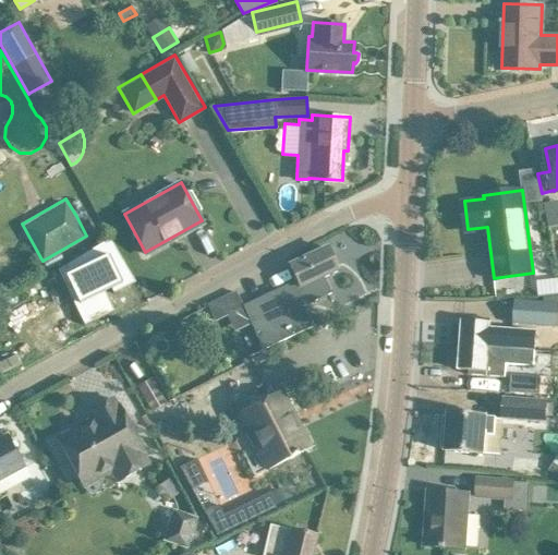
[(109,237),(58,268),(84,323),(113,309),(105,290),(111,287),(113,291),(135,280),(109,237)]
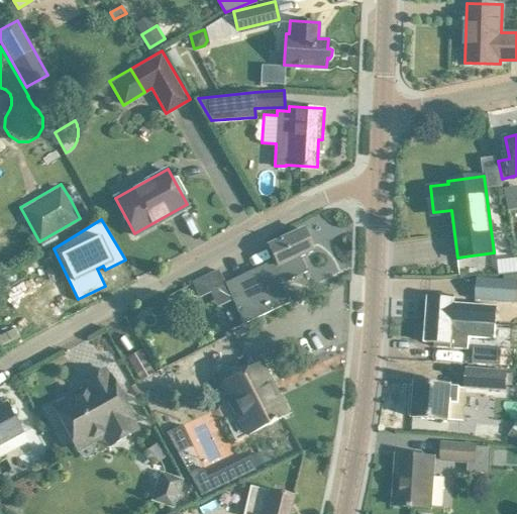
[(313,249),(303,227),(268,243),(275,259),(224,281),(225,283),(243,322),(289,301),(280,282),(307,270),(300,255),(313,249)]
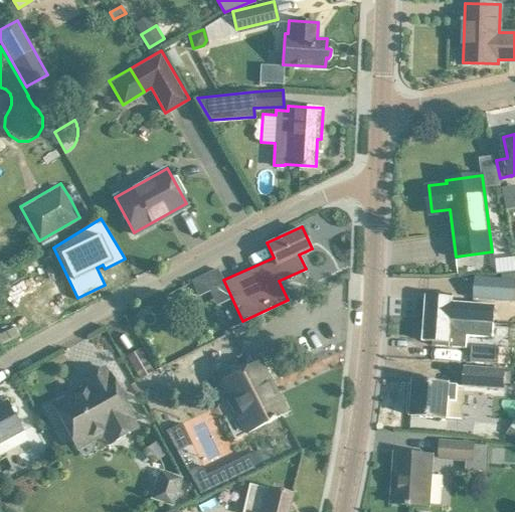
[(514,254),(504,257),(496,258),(497,272),(505,271),(514,269),(514,254)]
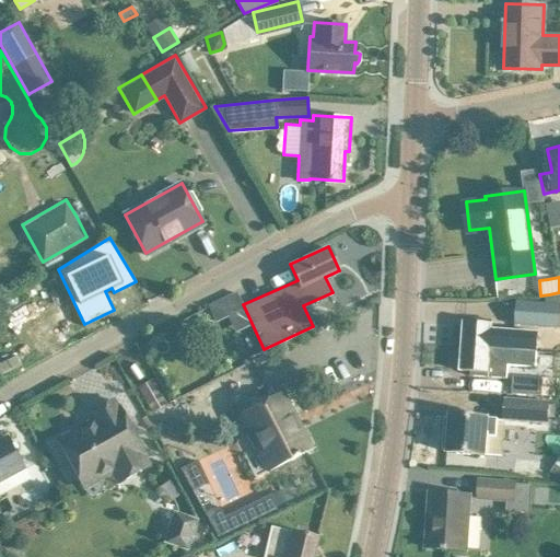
[(233,292),(209,304),(217,320),(228,314),(244,306),(243,304),(236,291),(233,292)]
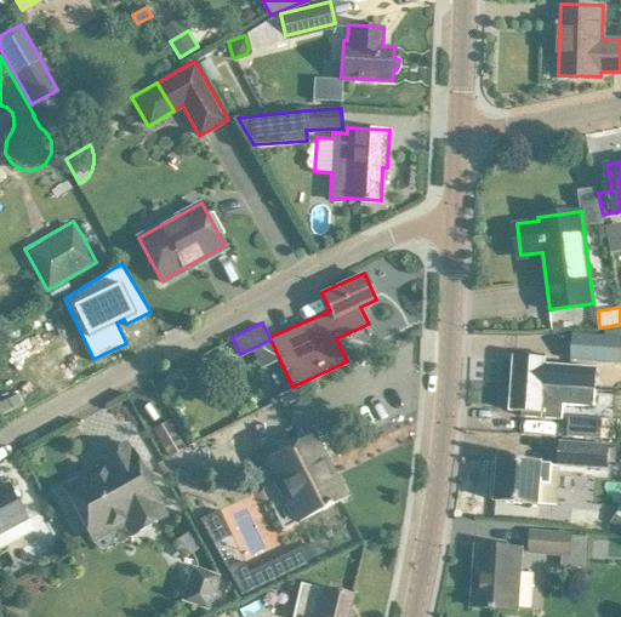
[(620,358),(620,335),(574,331),(571,358),(620,363),(620,358)]
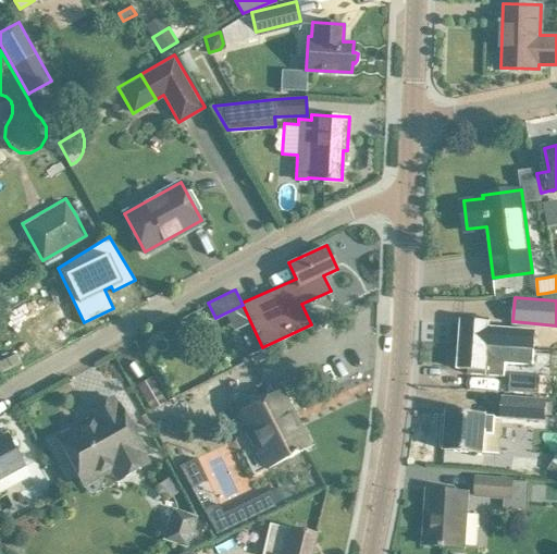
[(462,319),(460,343),(490,345),(490,344),(515,346),(534,347),(536,330),(489,327),(490,317),(473,316),(472,320),(462,319)]
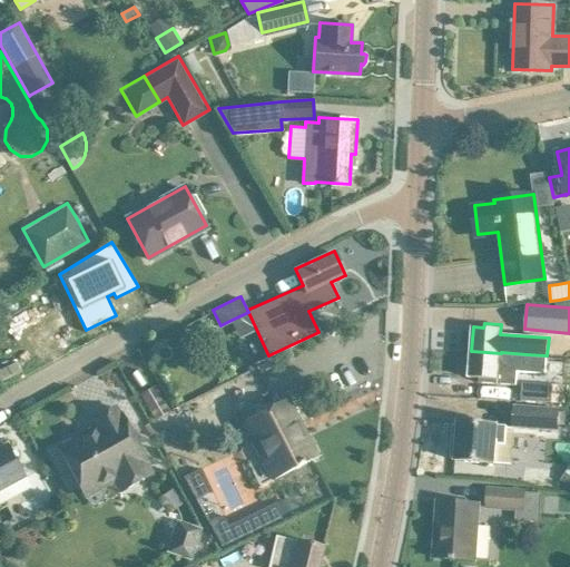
[(517,384),(518,369),(546,371),(547,355),(527,354),(501,352),(501,353),(471,351),(469,375),(480,377),(480,381),(517,384)]
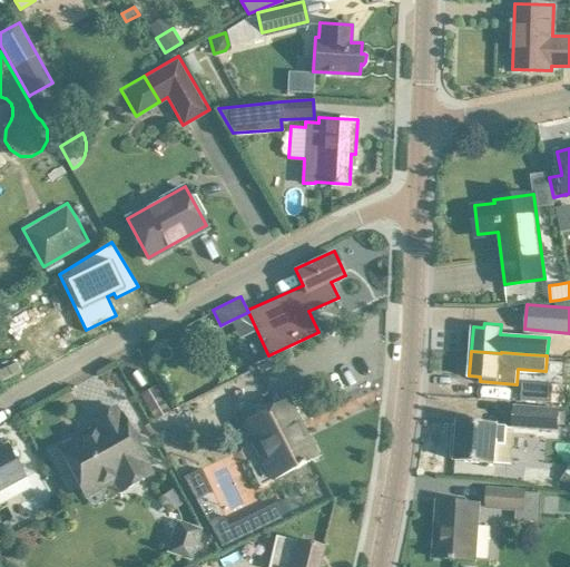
[(0,380),(11,377),(5,359),(0,360),(0,380)]
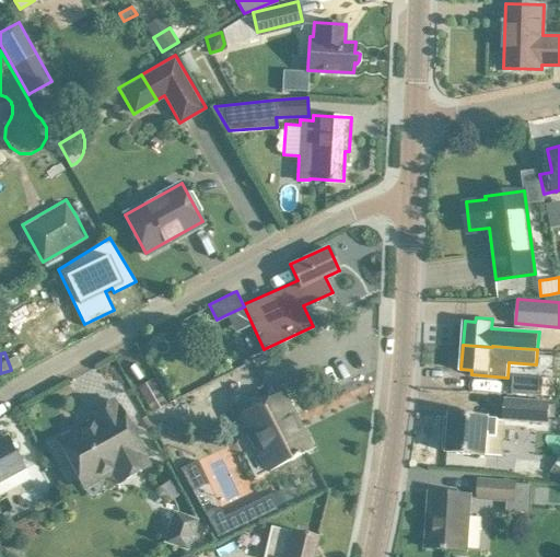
[(544,375),(513,373),(512,392),(541,394),(544,375)]
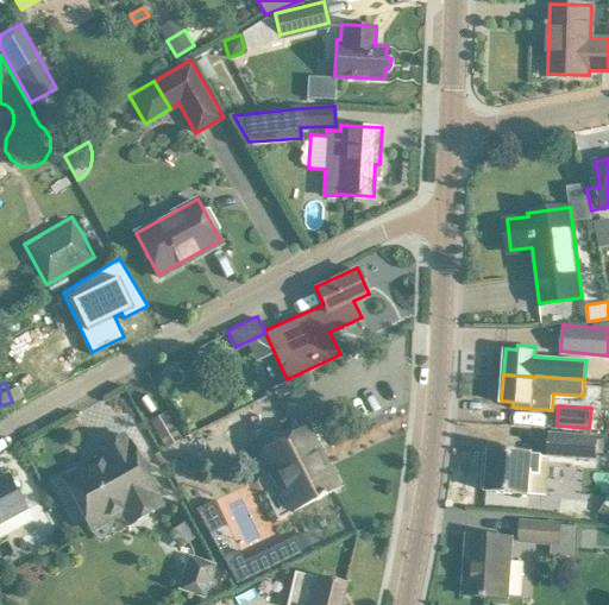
[(164,410),(151,418),(167,446),(181,438),(164,410)]
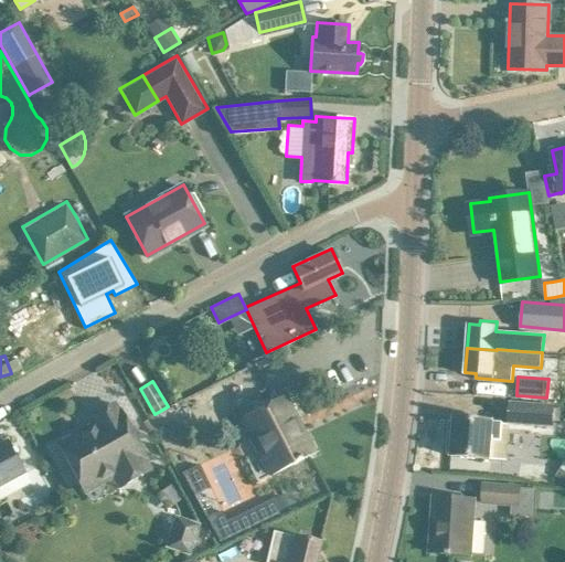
[(268,475),(309,454),(313,452),(284,395),(240,419),(268,475)]
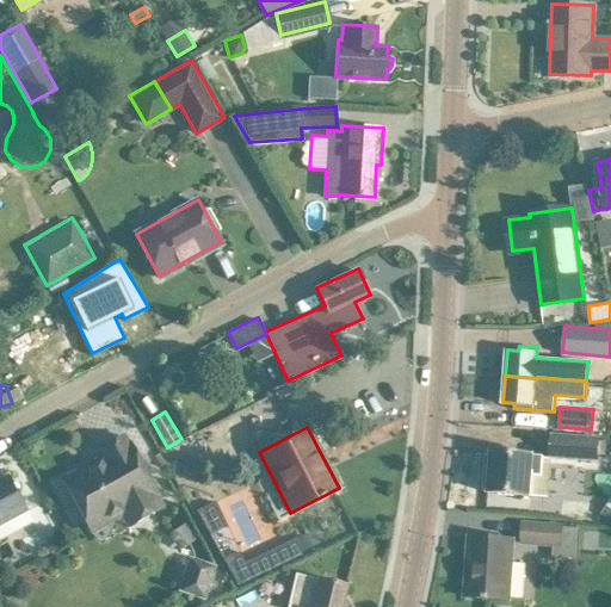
[(602,434),(598,434),(550,431),(549,456),(599,459),(602,434)]
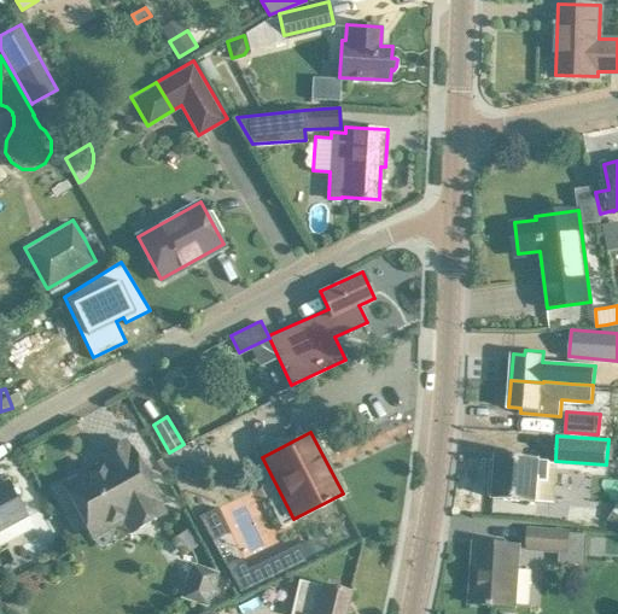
[(103,462),(63,484),(93,538),(123,521),(129,533),(168,513),(130,446),(129,446),(124,439),(98,454),(103,462)]
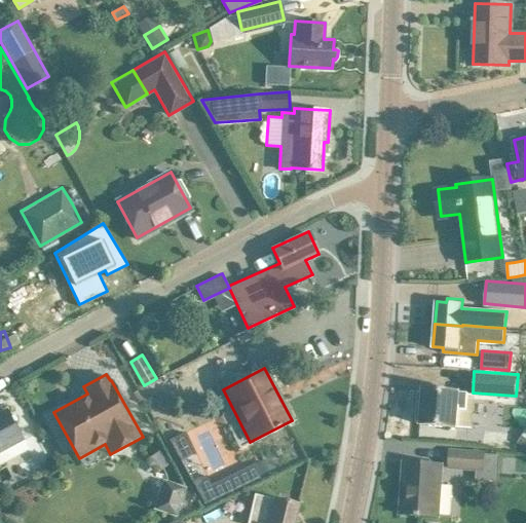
[(467,391),(422,387),(421,406),(418,406),(416,419),(420,419),(420,422),(458,425),(458,424),(473,425),(475,394),(467,393),(467,391)]
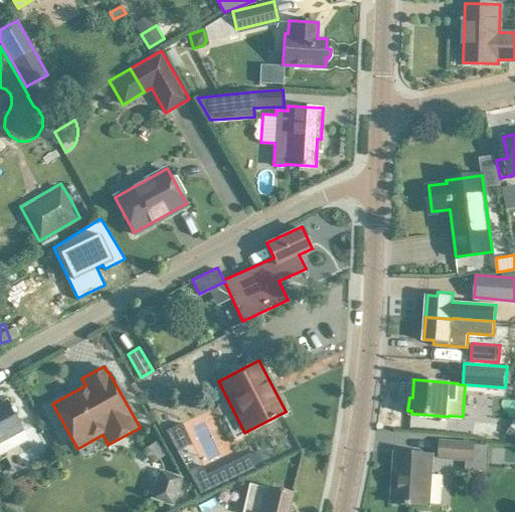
[(0,441),(23,430),(16,416),(7,399),(0,402),(0,441)]
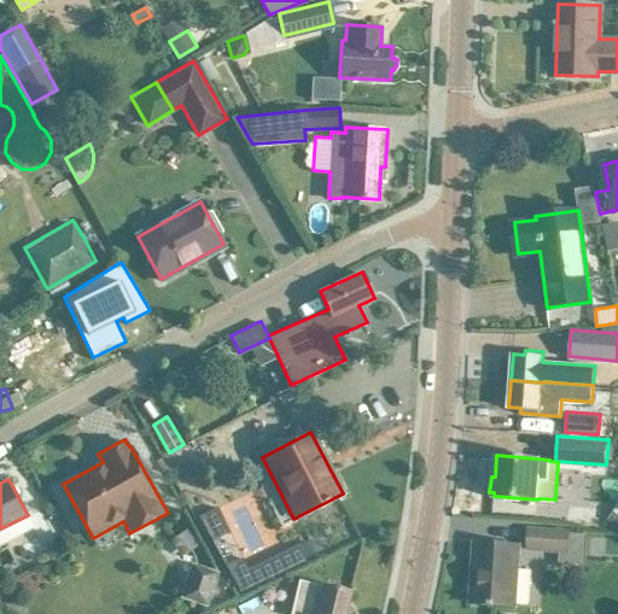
[(588,531),(577,531),(577,530),(529,526),(528,547),(560,549),(559,560),(561,560),(559,569),(573,571),(576,561),(587,562),(588,531)]
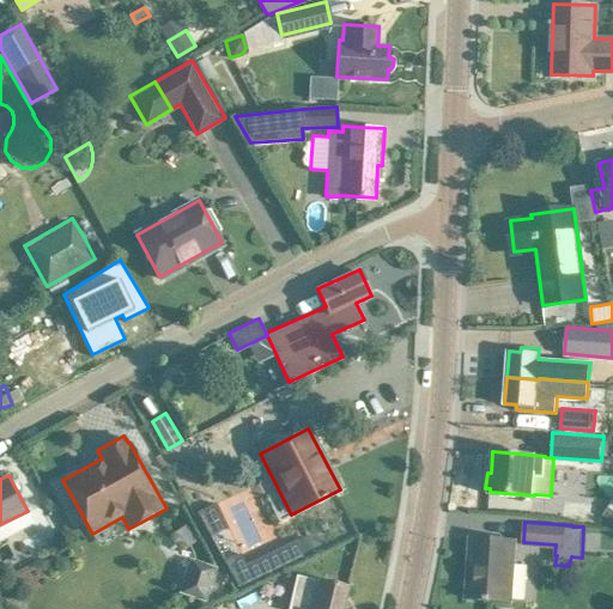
[(509,600),(514,540),(471,537),(469,564),(475,564),(473,597),(509,600)]
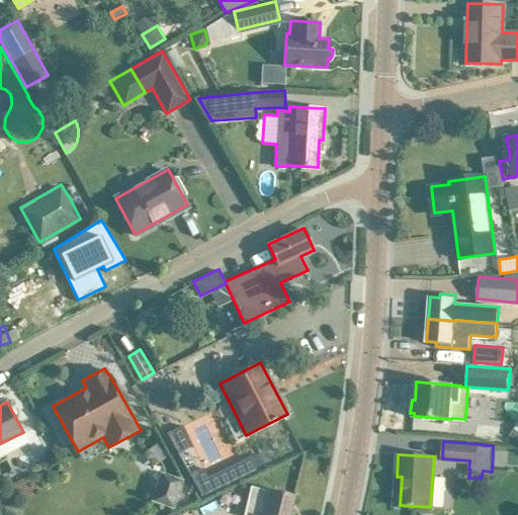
[(183,478),(161,470),(151,500),(174,507),(183,478)]
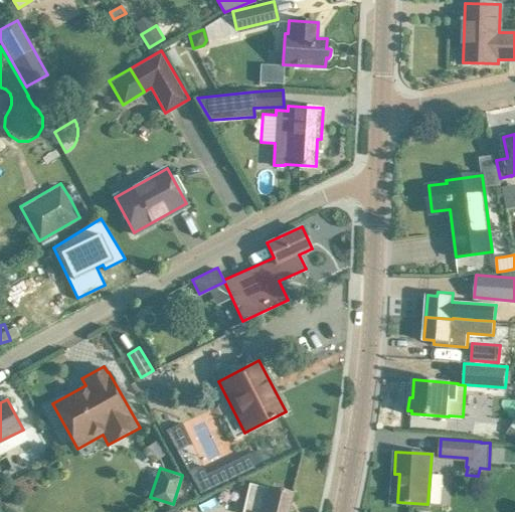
[(242,511),(241,511),(287,511),(292,493),(249,482),(242,511)]
